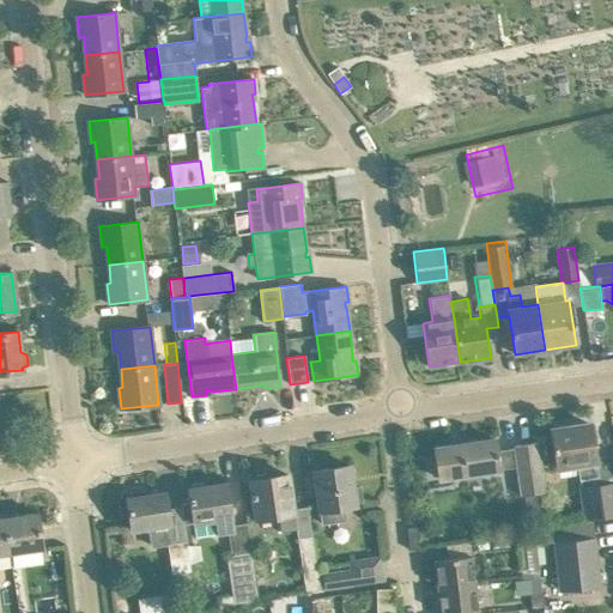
[(553,445),(552,445),(553,451),(556,469),(575,467),(577,484),(599,480),(589,424),(551,430),(553,445)]
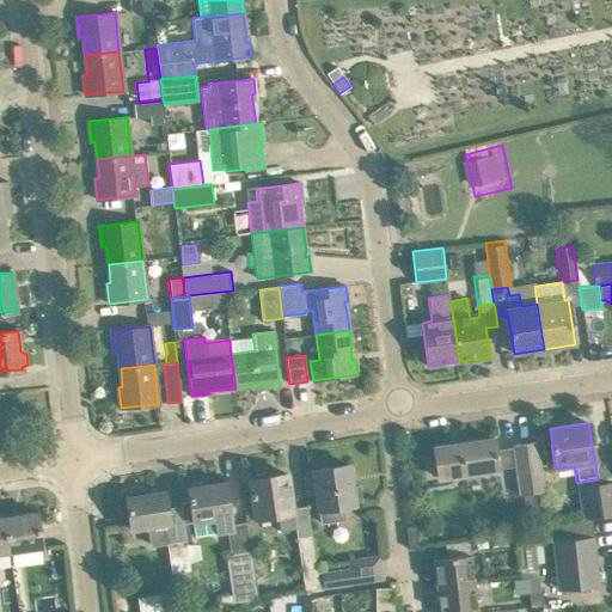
[(543,491),(536,442),(514,445),(514,448),(495,451),(494,438),(434,447),(439,478),(499,469),(516,465),(521,495),(543,491)]
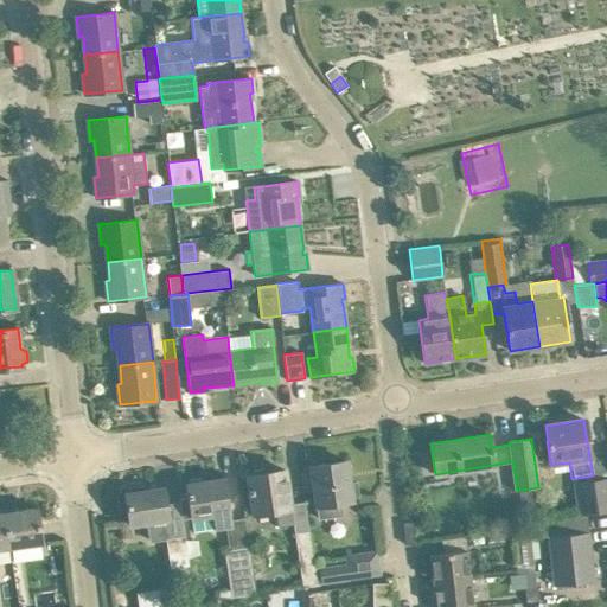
[(311,466),(312,471),(302,473),(305,487),(314,486),(319,519),(343,516),(340,503),(352,500),(351,497),(359,496),(357,481),(350,483),(346,461),(311,466)]
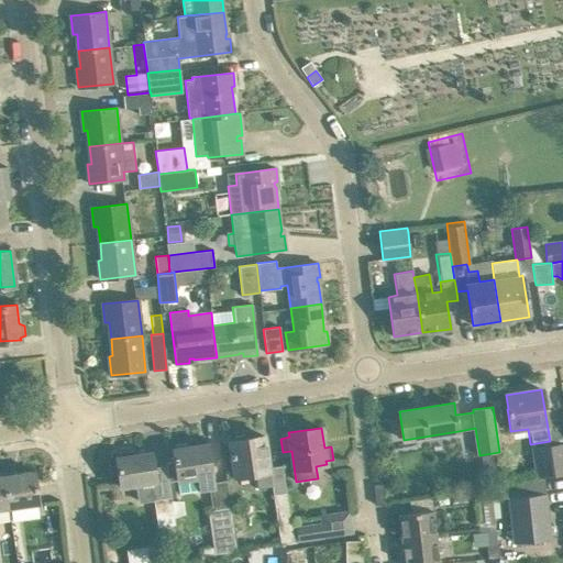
[(234,476),(256,473),(258,488),(272,486),(268,467),(269,467),(264,435),(247,439),(245,434),(234,435),(233,441),(230,441),(231,452),(229,453),(230,457),(232,456),(234,476)]
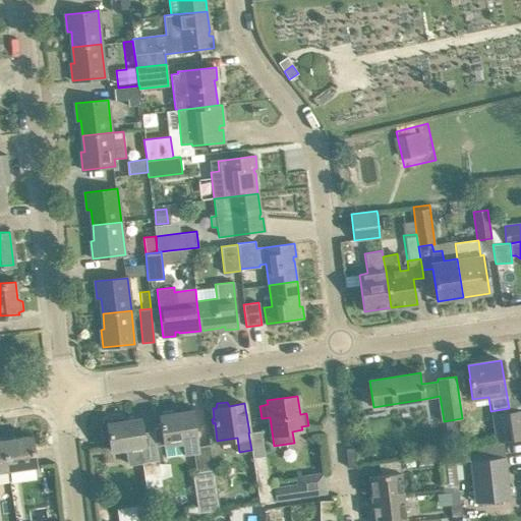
[(154,432),(156,445),(164,444),(166,456),(198,452),(197,444),(192,411),(175,413),(173,410),(163,411),(162,416),(160,416),(162,426),(154,427),(154,432)]
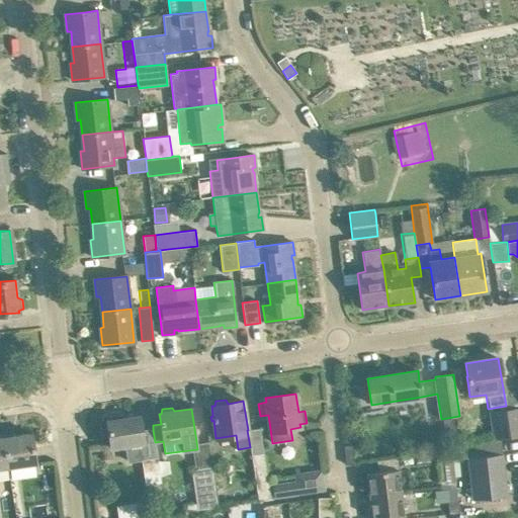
[(517,435),(517,408),(490,413),(494,440),(517,435)]
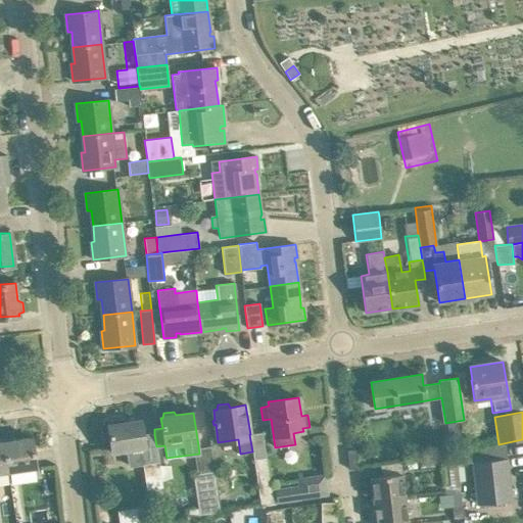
[(146,488),(162,485),(158,460),(156,446),(154,434),(143,436),(140,421),(124,423),(123,419),(109,420),(109,425),(108,425),(112,452),(128,449),(130,466),(143,464),(146,488)]
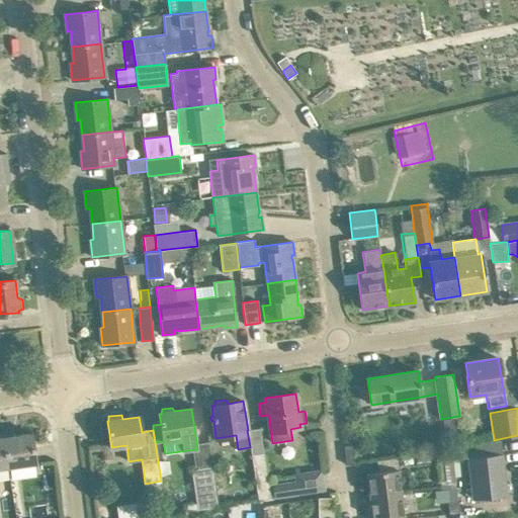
[(31,433),(4,437),(8,468),(35,464),(31,433)]
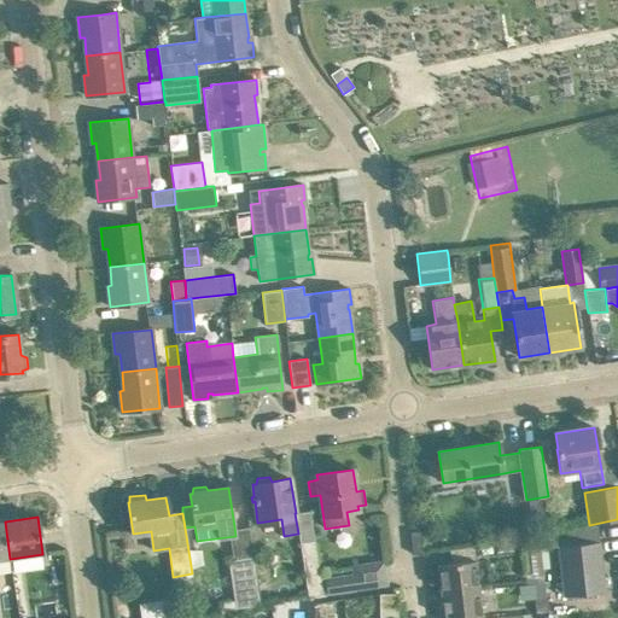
[(0,559),(10,559),(5,522),(0,522),(0,559)]
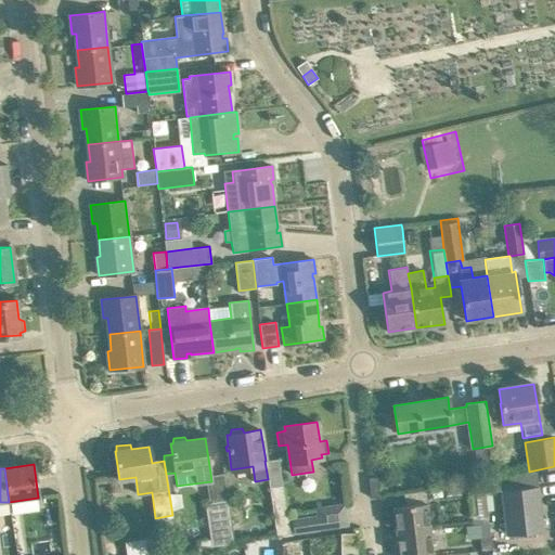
[(501,476),(502,491),(499,492),(504,533),(539,529),(532,473),(501,476)]
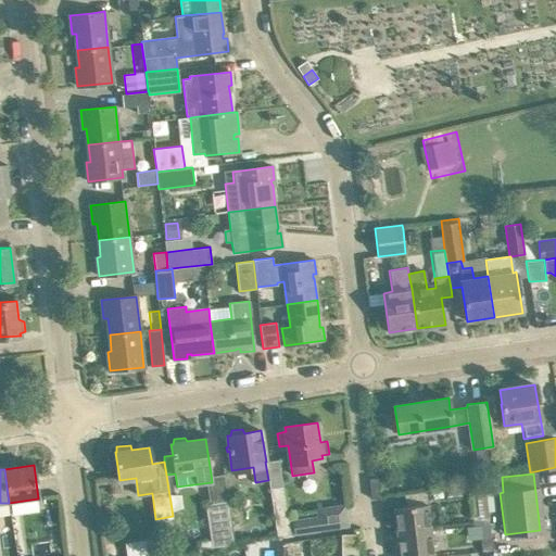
[(369,479),(371,498),(380,497),(378,478),(369,479)]
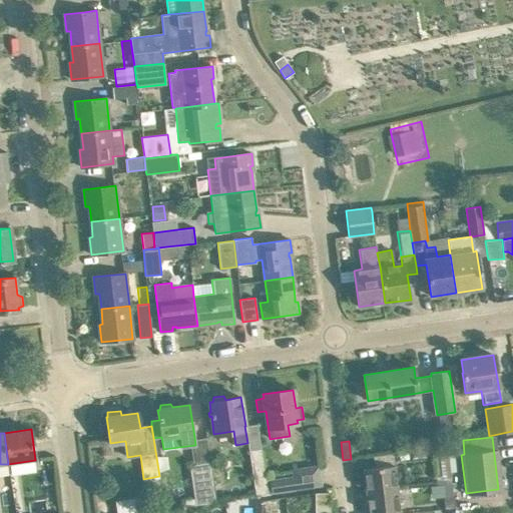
[(437,485),(443,485),(452,484),(448,448),(447,444),(438,446),(438,449),(442,477),(436,478),(437,485)]
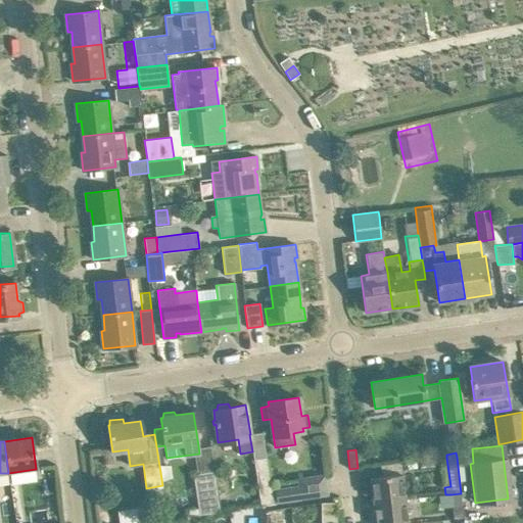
[(266,458),(253,460),(260,506),(273,504),(266,458)]
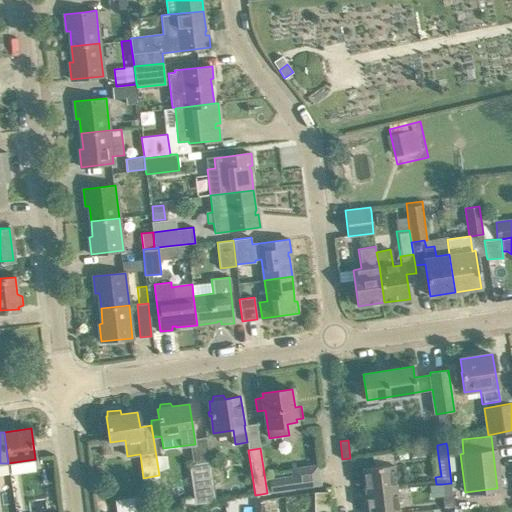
[(214,491),(224,489),(220,460),(209,462),(214,491)]
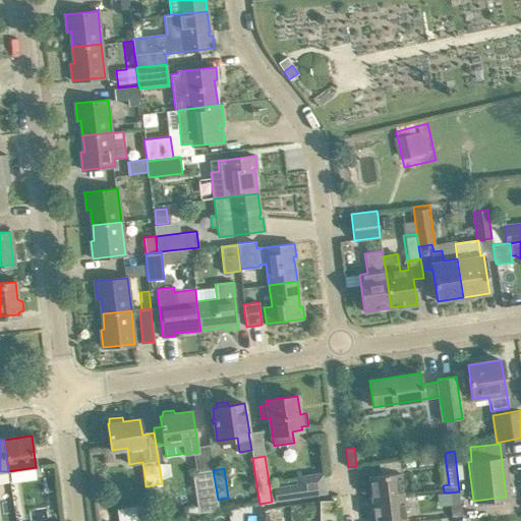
[(192,472),(198,512),(219,508),(218,500),(213,470),(192,472)]
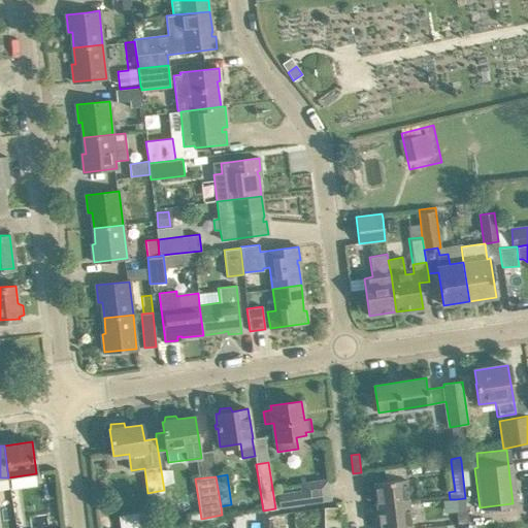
[(374,483),(377,507),(408,504),(405,479),(374,483)]
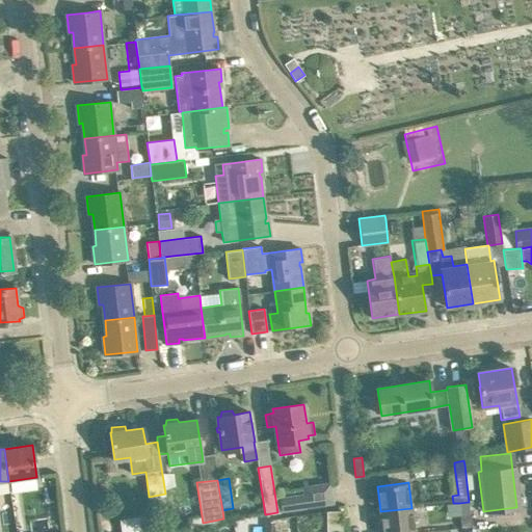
[(302,494),(281,498),(283,511),(334,504),(330,483),(301,487),(302,494)]
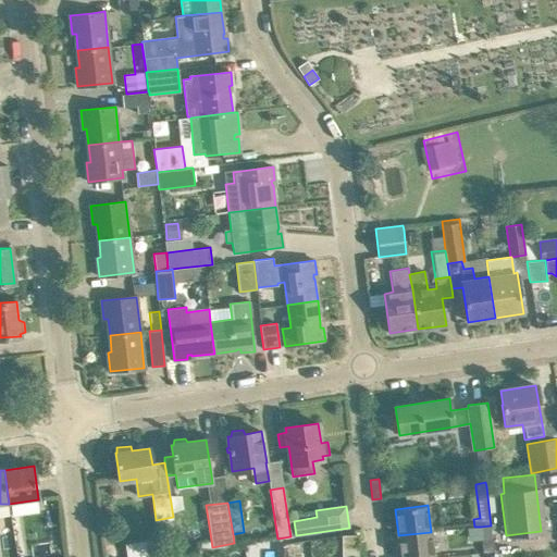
[(491,525),(481,527),(484,552),(494,551),(491,525)]
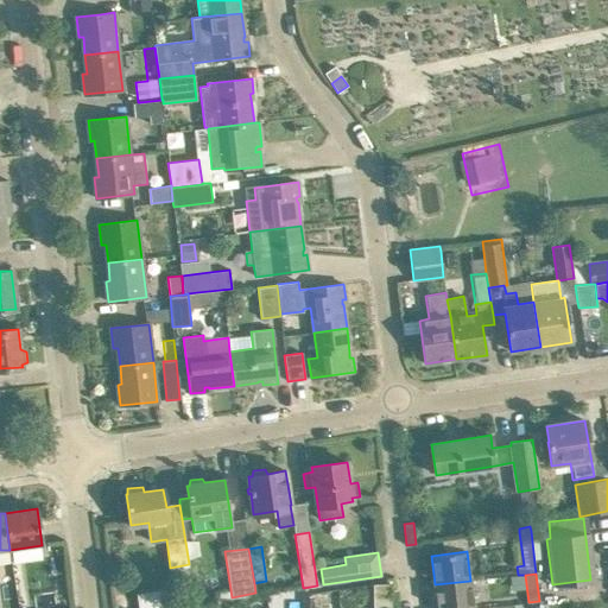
[(435,584),(437,607),(473,607),(470,581),(435,584)]
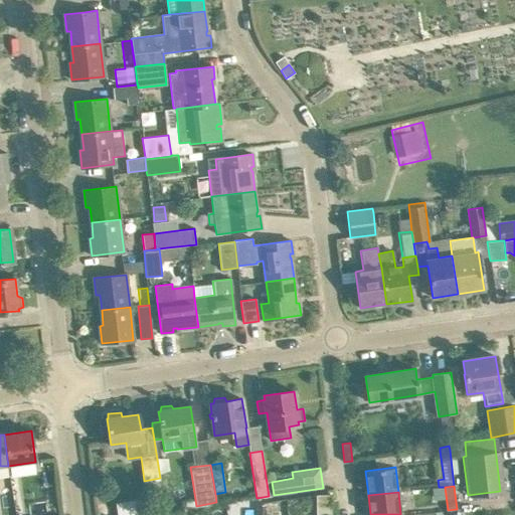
[(316,495),(316,514),(331,514),(330,495),(316,495)]
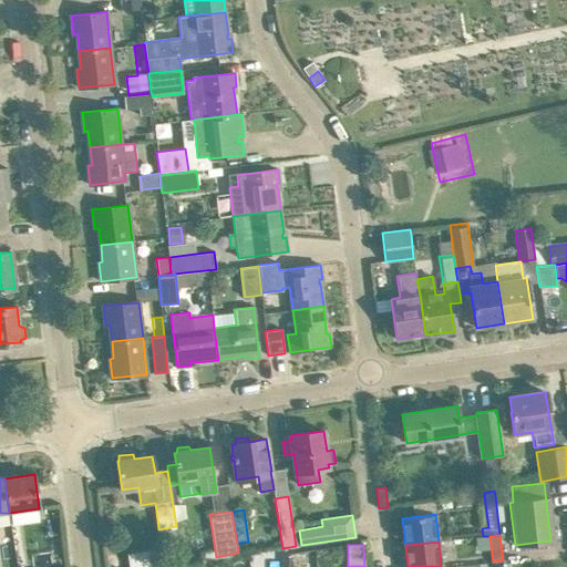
[(238,555),(216,558),(216,560),(217,565),(224,565),(224,566),(249,563),(249,553),(238,555)]
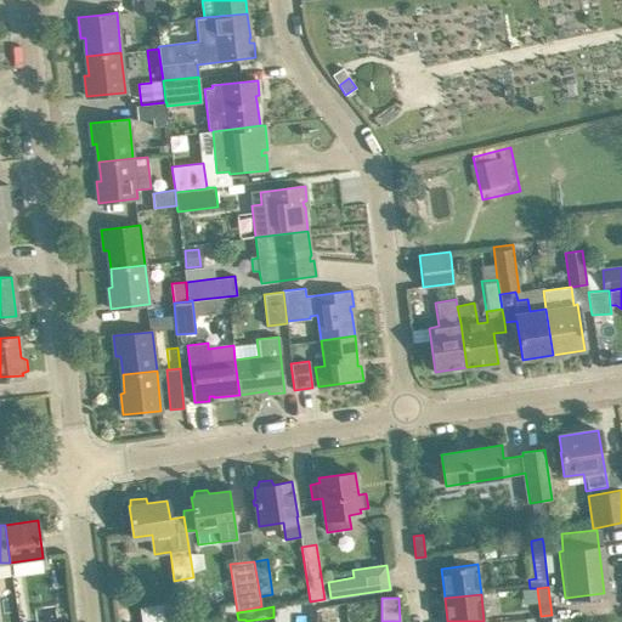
[(273,617),(272,621),(284,621),(284,606),(273,606),(273,617)]
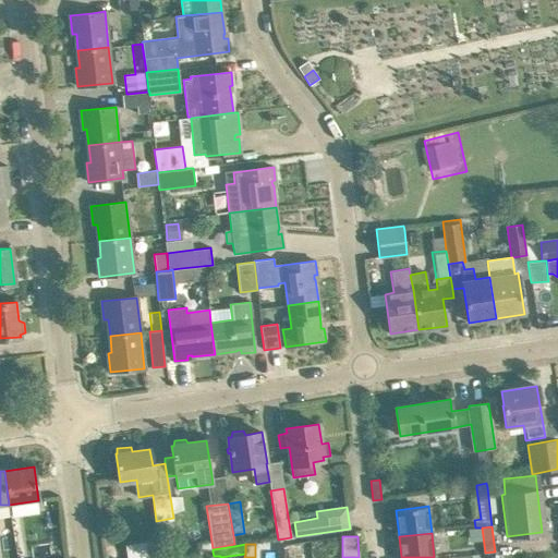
[(278,547),(278,557),(287,557),(288,547),(278,547)]
